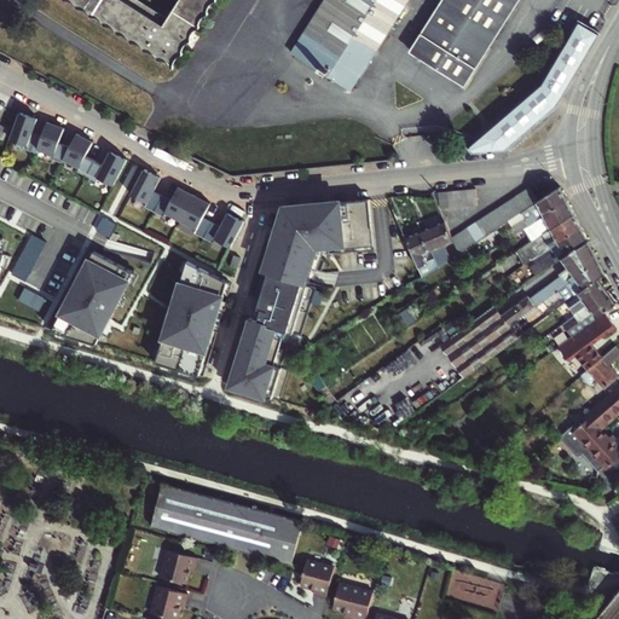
[(73,0),(174,64),(214,0),(183,0),(171,19),(139,0),(73,0)]
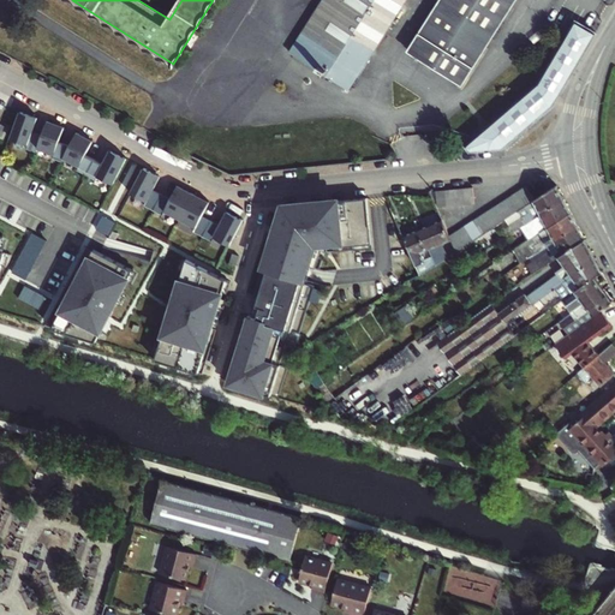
[(614,0),(323,0),(299,39),(358,77),(406,0),(443,0),(411,53),(459,84),(512,0),(603,0),(613,6),(614,1),(614,0)]
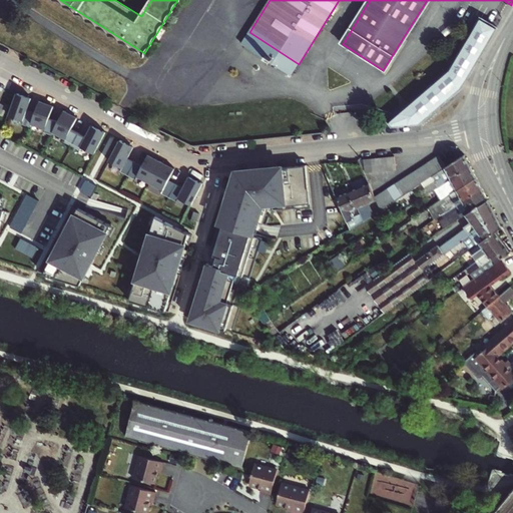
[(360,0),(346,0),(341,9),(350,15),(360,0)]
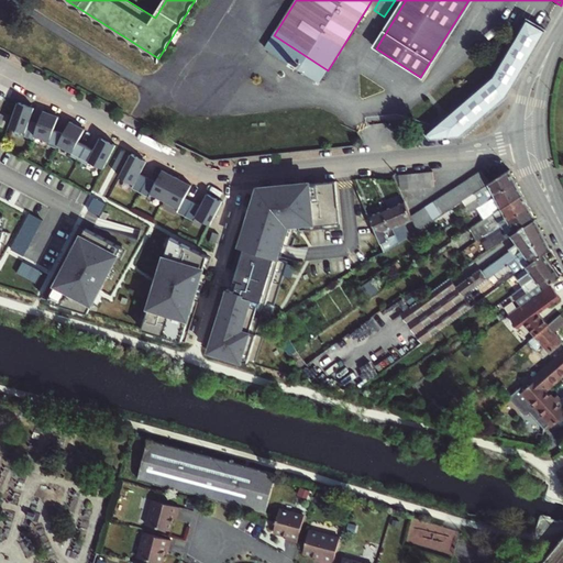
[(506,97),(545,32),(527,21),(493,78),(427,134),(430,139),(462,135),(506,97)]
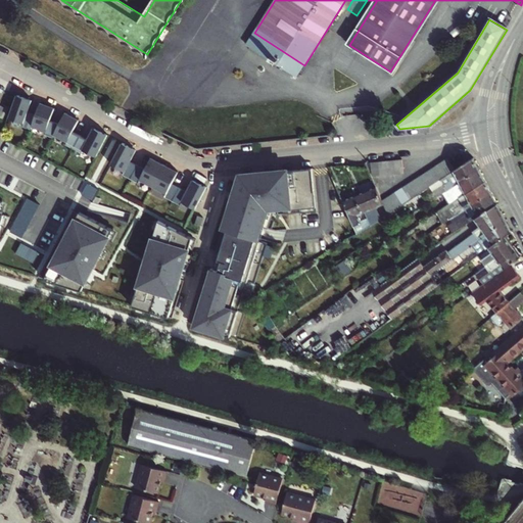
[(29,129),(31,125),(35,114),(27,111),(31,99),(27,97),(27,98),(24,97),(16,94),(7,116),(21,122),(20,126),(29,129)]
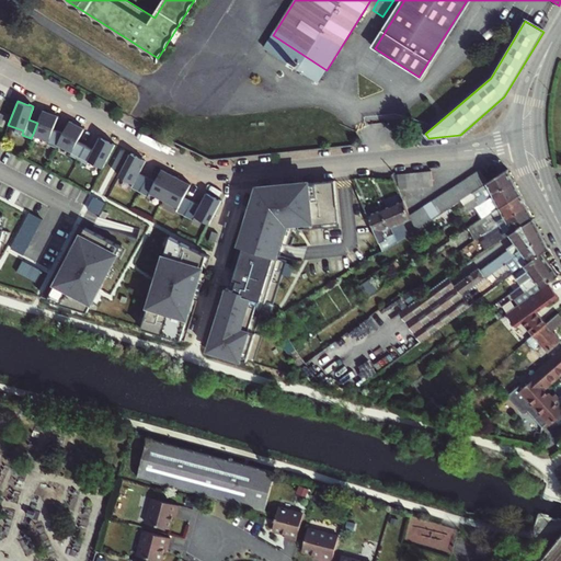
[(55,147),(56,144),(63,132),(52,128),(56,116),(52,114),(50,115),(48,114),(49,112),(42,110),(37,123),(33,134),(47,139),(46,144),(55,147)]
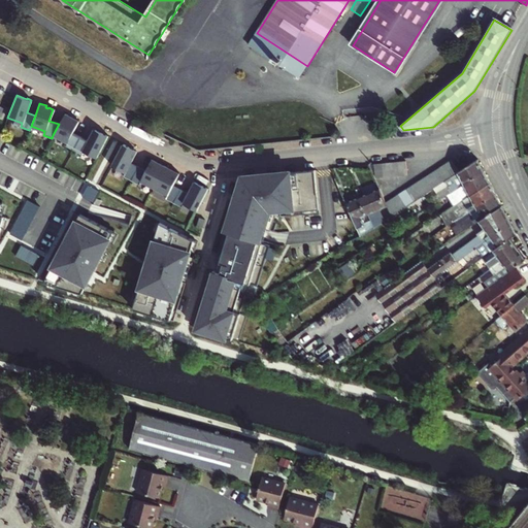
[(65,145),(72,150),(79,136),(72,132),(77,122),(73,119),(72,120),(70,118),(71,117),(65,113),(59,124),(53,135),(66,142),(65,145)]
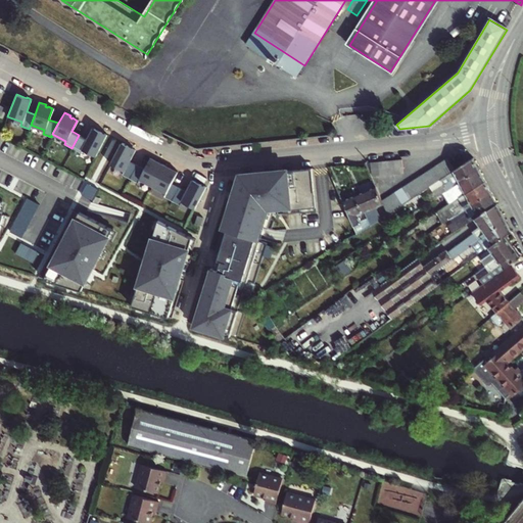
[(82,149),(95,156),(106,134),(99,131),(97,130),(92,127),(87,138),(79,135),(72,148),(80,152),(82,149)]
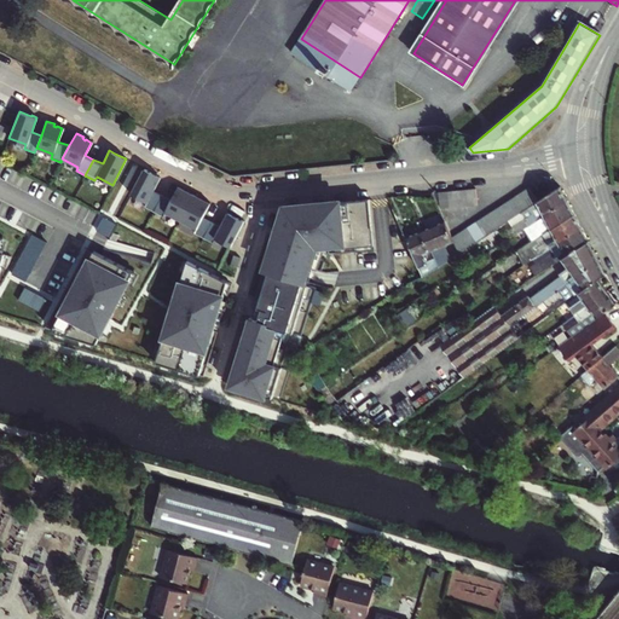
[(144,206),(154,210),(161,195),(152,190),(160,177),(144,168),(131,194),(146,202),(144,206)]
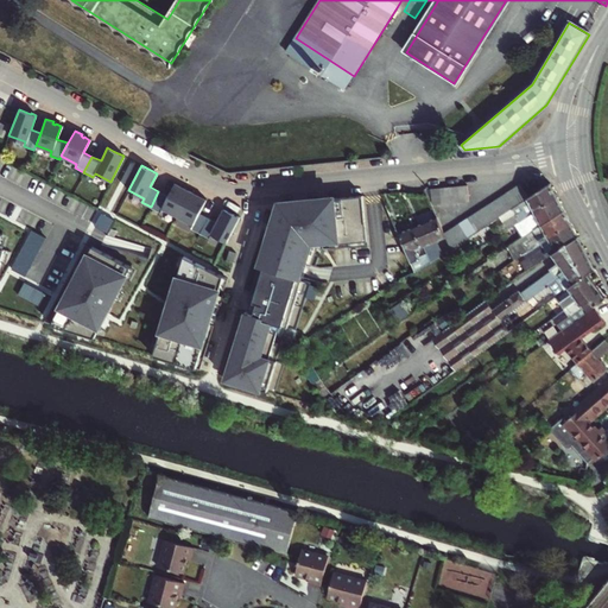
[(162,208),(177,216),(190,191),(175,183),(168,196),(158,191),(151,207),(159,211),(162,208)]
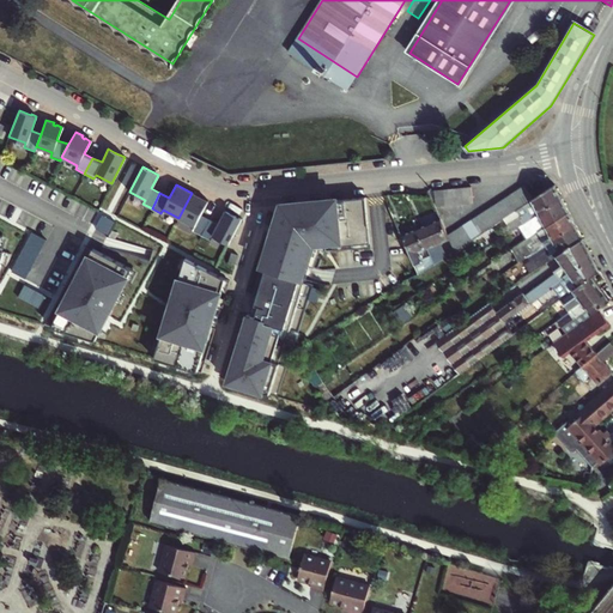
[(520,228),(563,199),(556,186),(550,189),(533,200),(526,206),(519,211),(517,211),(521,217),(499,231),(504,238),(520,228)]
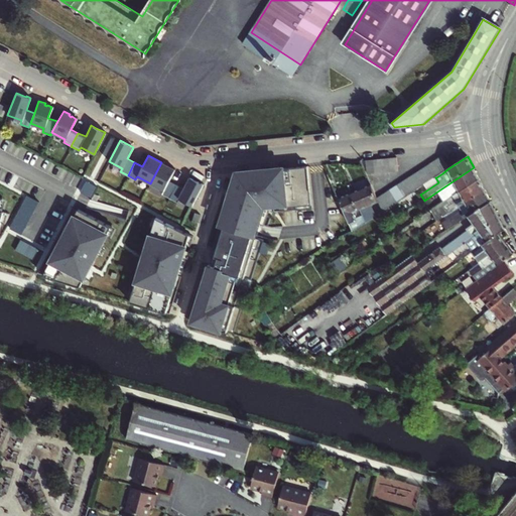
[(441,156),(434,161),(442,173),(448,168),(441,156)]
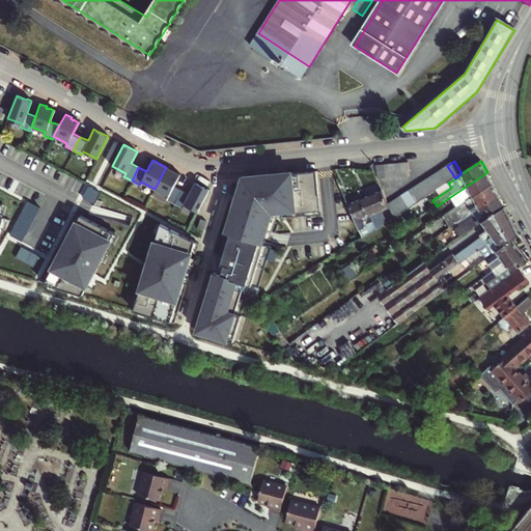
[(391,164),(392,177),(399,176),(398,163),(396,164),(391,164)]
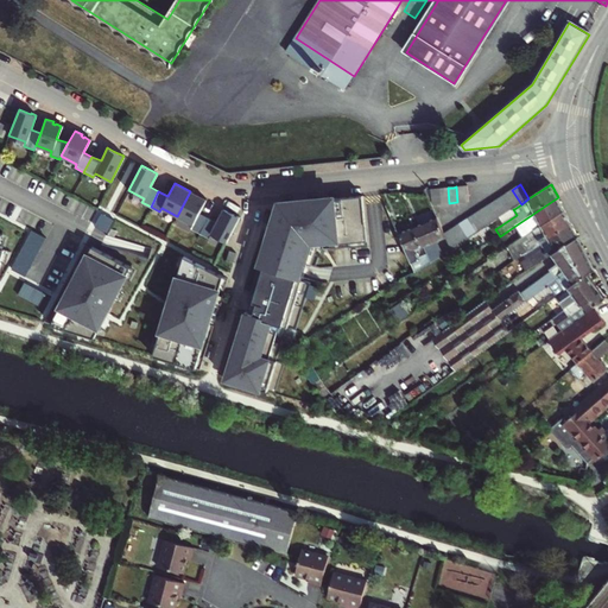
[(456,187),(457,202),(468,202),(467,187),(456,187)]
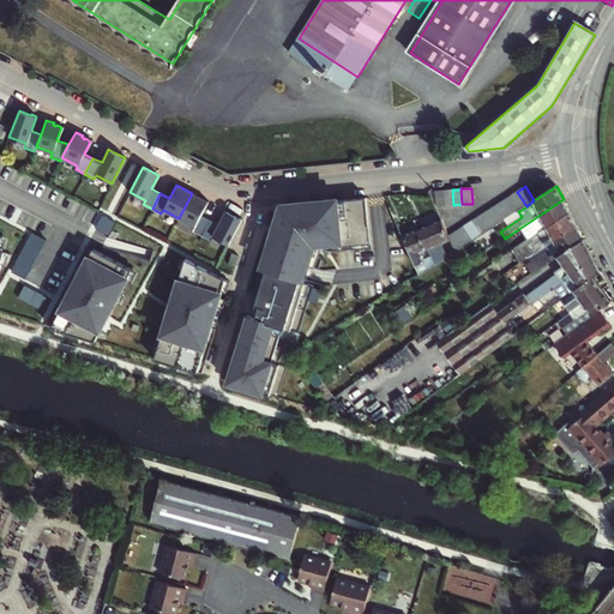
[(445,206),(453,205),(452,190),(443,191),(445,206)]
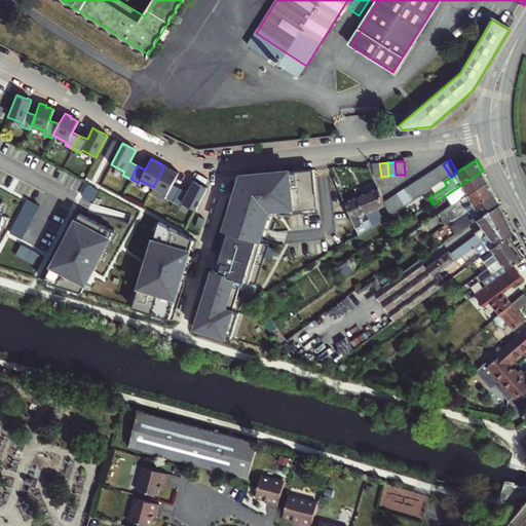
[(373,177),(381,177),(379,163),(367,164),(373,177)]
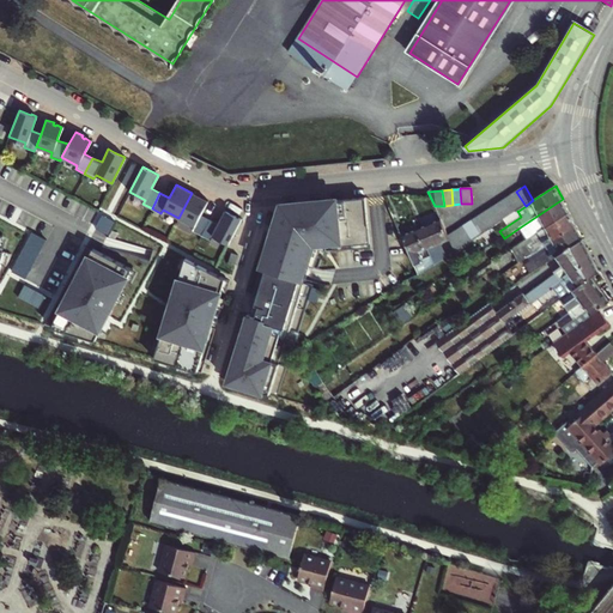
[(526,206),(516,192),(509,196),(519,211),(526,206)]
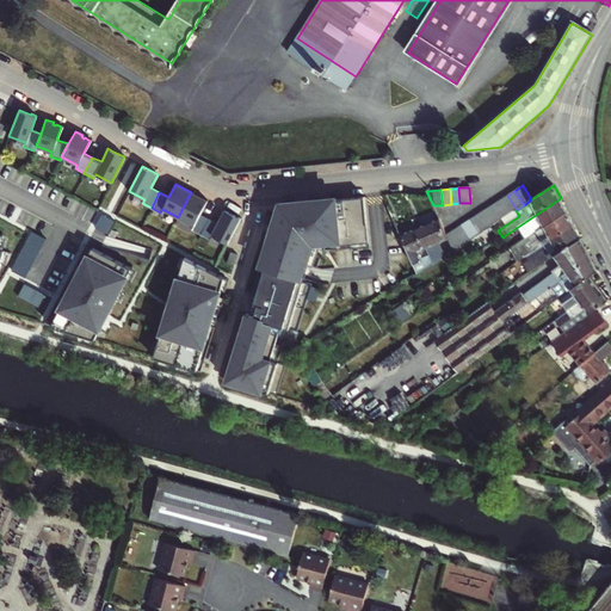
[(191,229),(201,234),(209,218),(199,214),(207,201),(191,192),(178,217),(192,226),(191,229)]
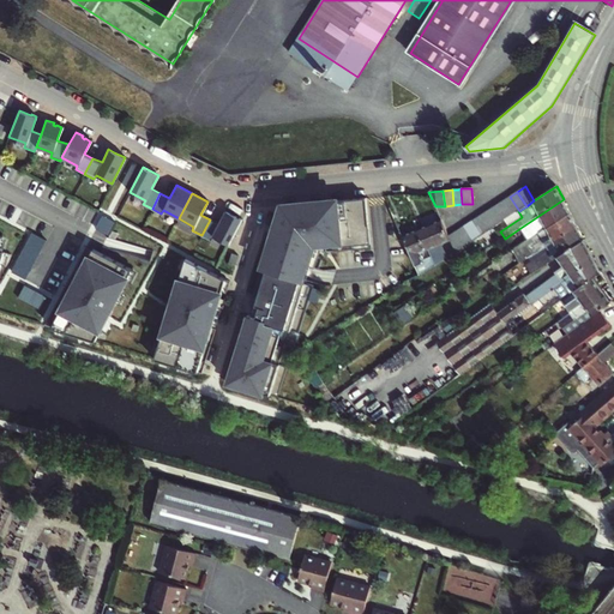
[(510,197),(504,202),(512,215),(518,211),(519,211),(510,197)]
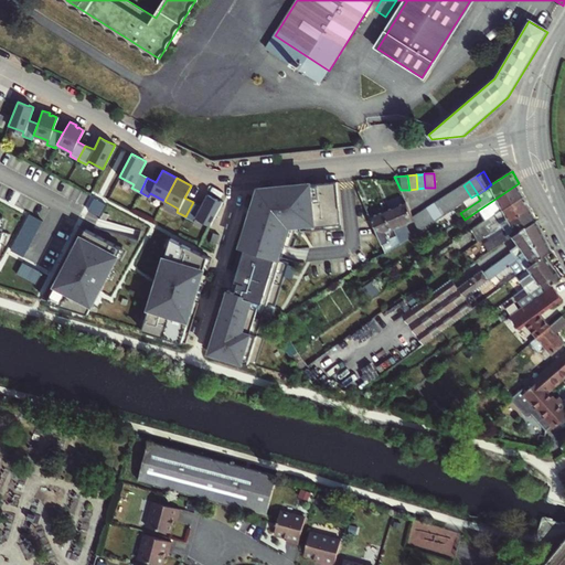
[(340,224),(337,182),(258,190),(233,272),(237,274),(236,277),(235,280),(234,280),(231,290),(227,289),(209,351),(248,363),(256,336),(249,333),(259,302),(266,305),(280,259),(276,258),(280,244),(285,245),(291,224),(305,223),(305,227),(340,224)]
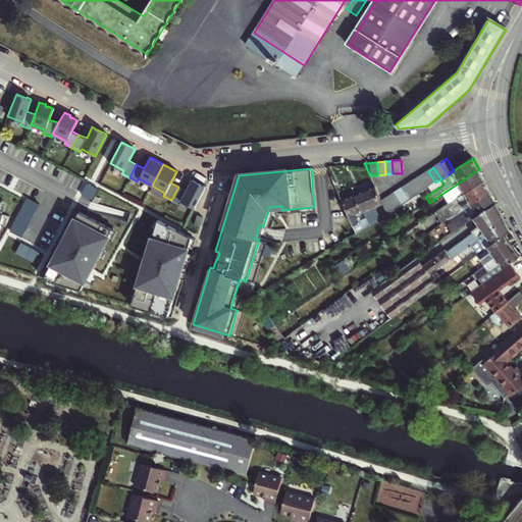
[(450,204),(484,180),(479,169),(442,194),(450,204)]
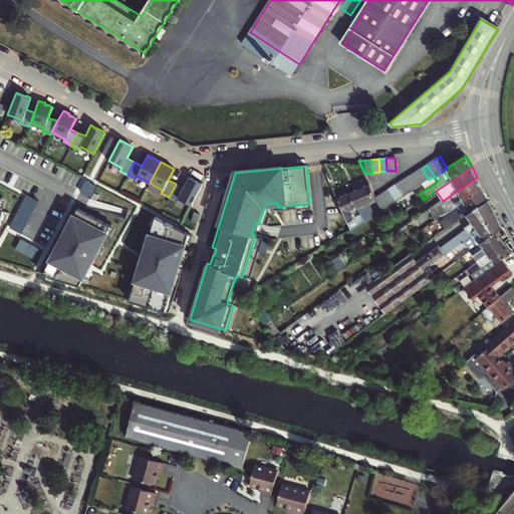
[(429,180),(422,169),(415,173),(422,185),(429,180)]
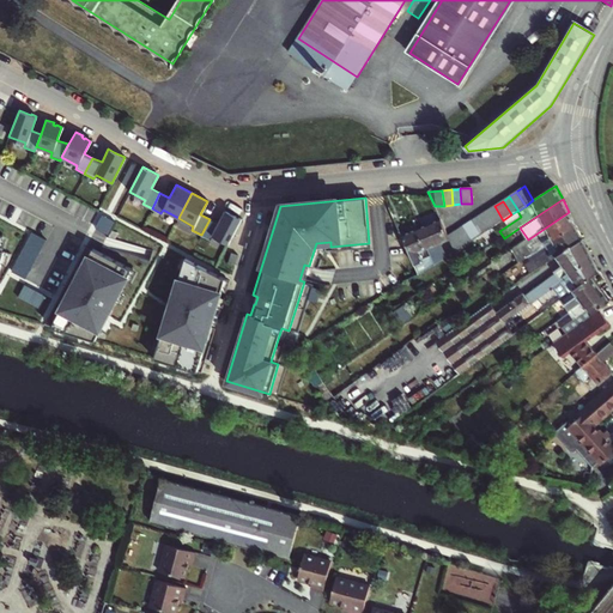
[(503,220),(495,206),(486,211),(496,225),(503,220)]
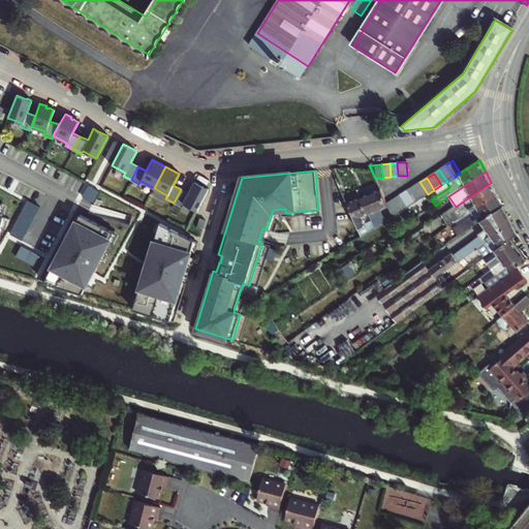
[(181,189),(174,203),(181,207),(183,204),(196,211),(208,189),(194,182),(188,193),(181,189)]
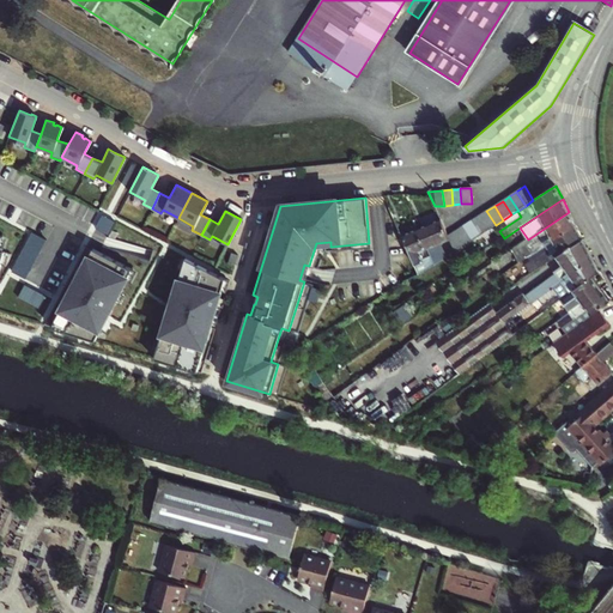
[(496,225),(486,211),(479,216),(489,230),(496,225)]
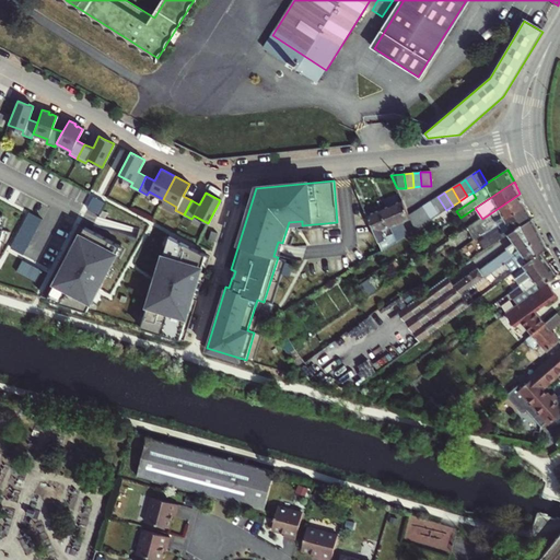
[(526,206),(520,194),(482,219),(468,229),(475,240),(482,235),(526,206)]
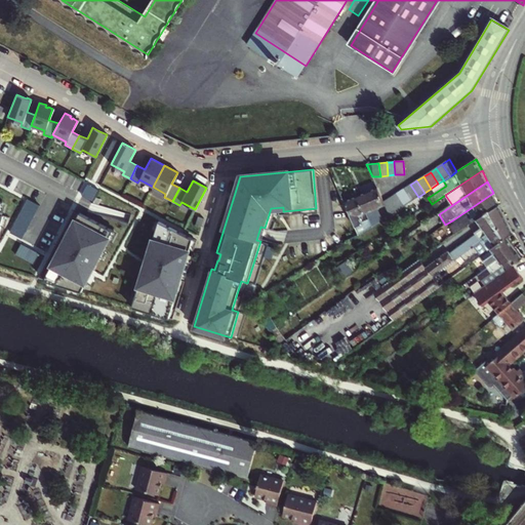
[(88,185),(82,196),(93,201),(98,190),(88,185)]
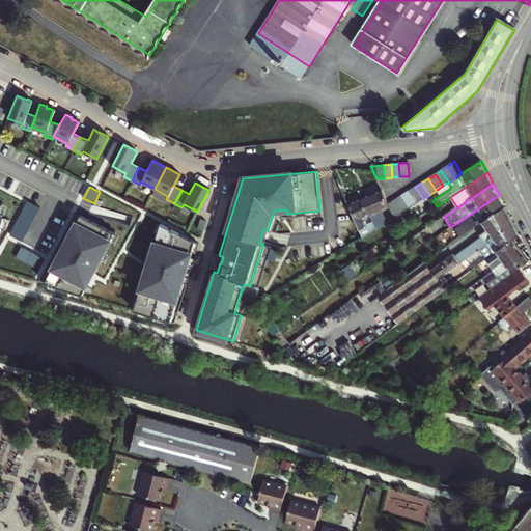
[(423,199),(415,187),(409,191),(417,203),(423,199)]
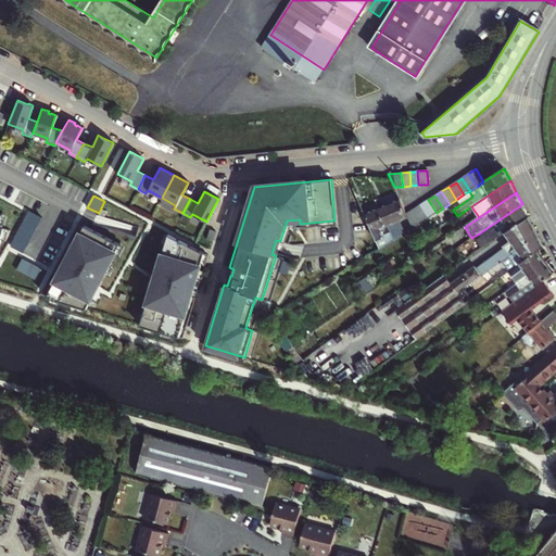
[(400,199),(381,206),(379,207),(387,226),(407,217),(406,214),(400,199)]
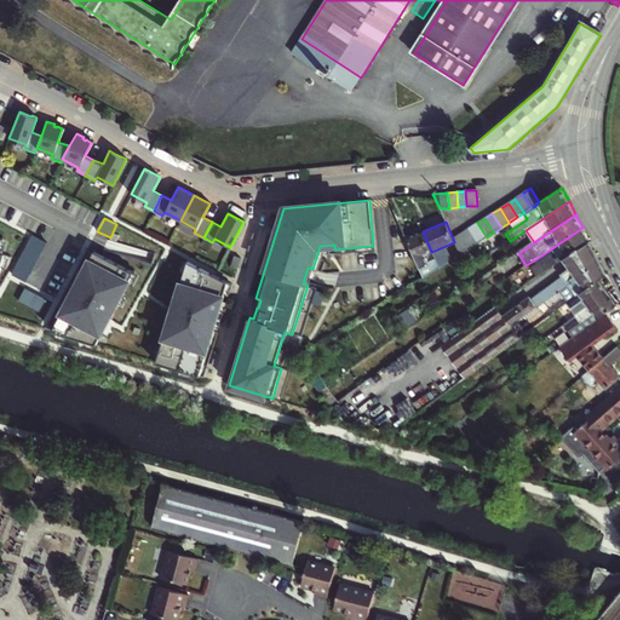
[(487,237),(477,223),(470,228),(480,242),(487,237)]
